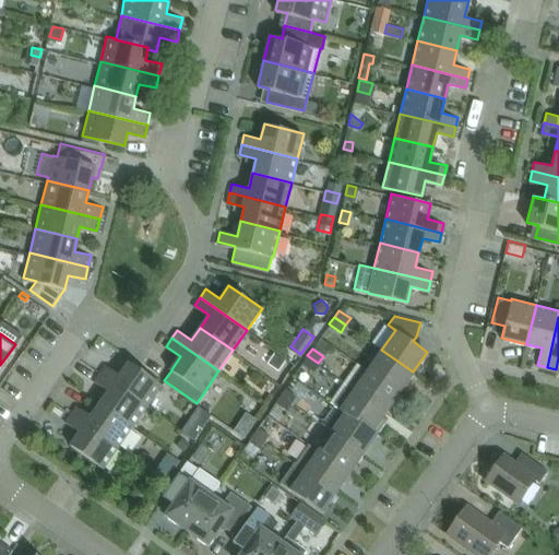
[(381,350),(368,369),(400,391),(413,372),(381,350)]
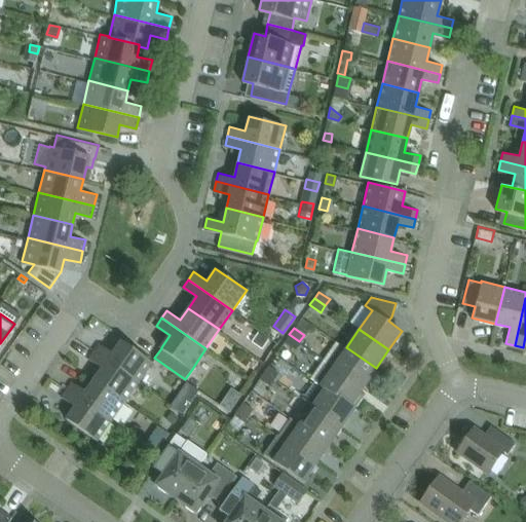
[(262,347),(268,338),(257,330),(251,340),(262,347)]
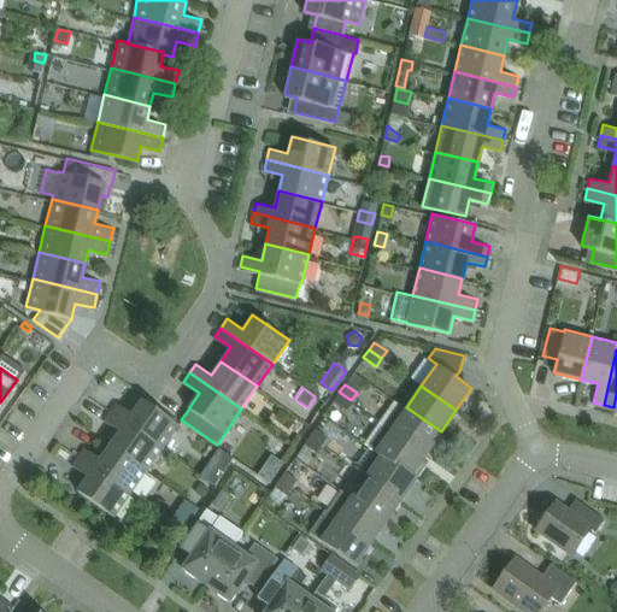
[(339,392),(334,400),(346,409),(351,400),(339,392)]
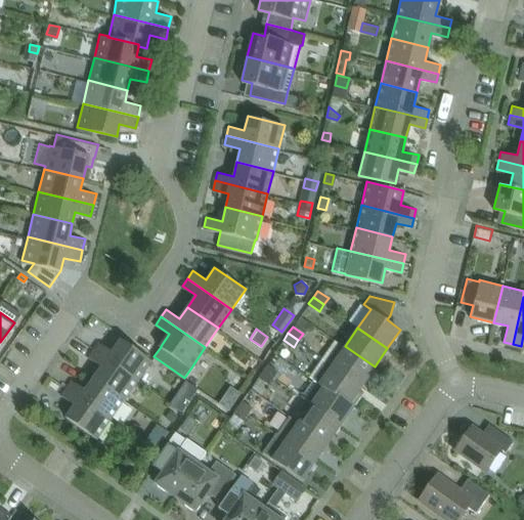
[(98,341),(93,348),(137,379),(151,359),(121,338),(112,350),(98,341)]
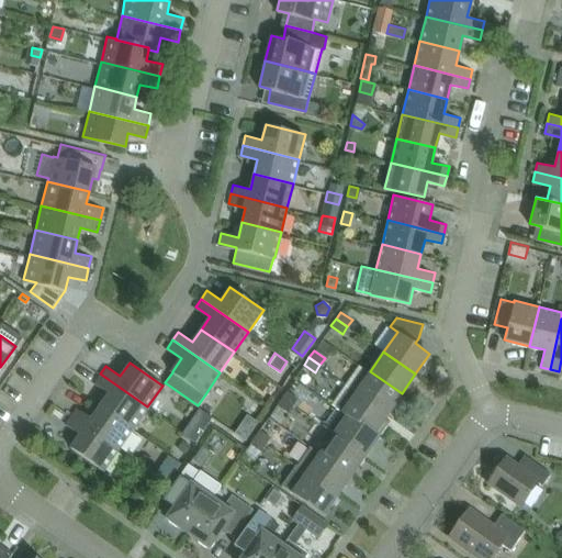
[(402,393),(370,371),(369,371),(359,364),(345,382),(388,413),(402,393)]
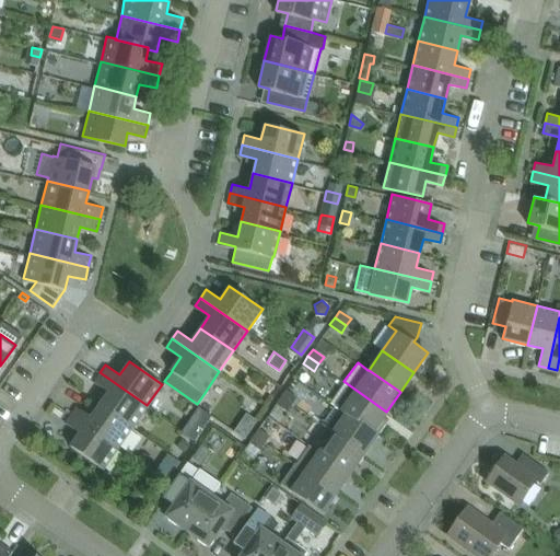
[(147,405),(100,372),(94,380),(108,390),(100,403),(132,426),(147,405)]
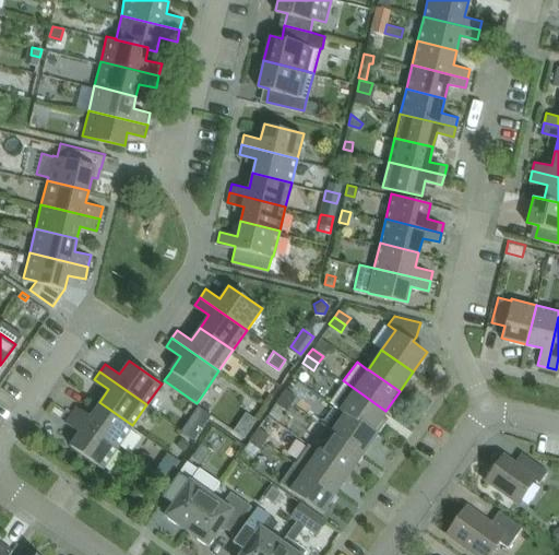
[(373,428),(385,411),(343,380),(329,401),(333,404),(344,412),(345,411),(372,429),(373,428)]
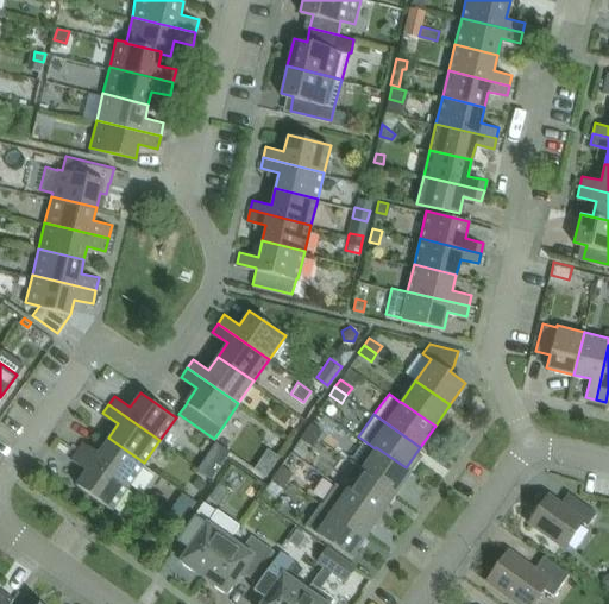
[(322,429),(311,421),(305,429),(318,438),(322,429)]
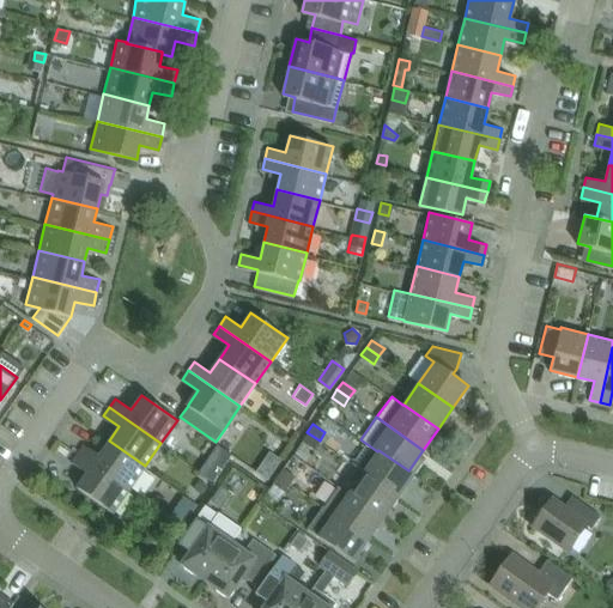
[(307,432),(302,439),(314,448),(320,441),(307,432)]
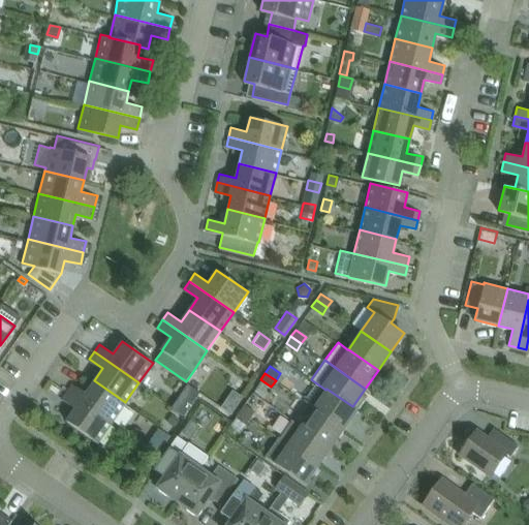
[(112,422),(125,402),(94,380),(86,392),(72,382),(67,390),(112,422)]
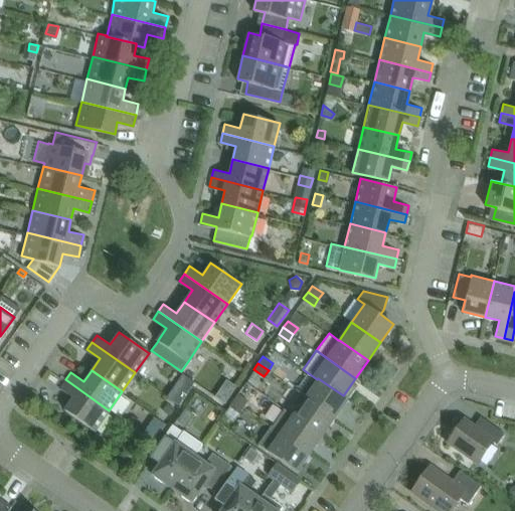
[(348,397),(344,394),(343,395),(318,378),(317,379),(307,372),(296,389),(305,396),(305,395),(334,416),(348,397)]
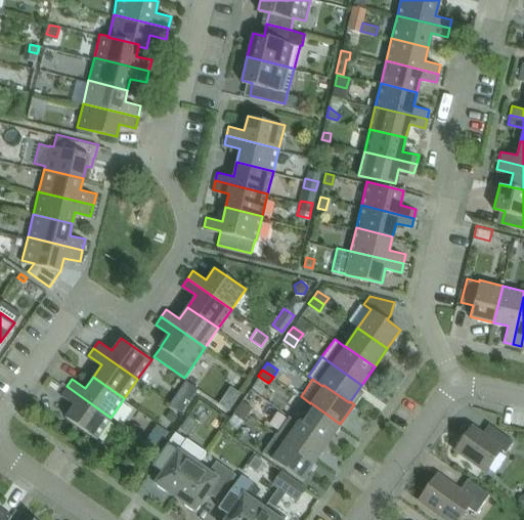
[(198,387),(187,380),(171,403),(182,409),(198,387)]
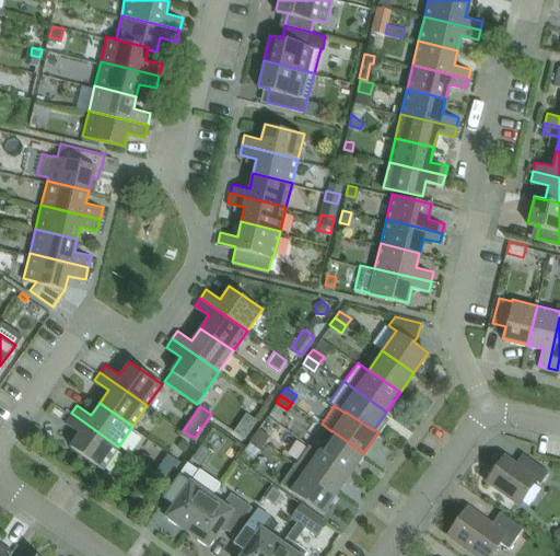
[(103,467),(118,447),(71,413),(65,421),(79,431),(70,444),(103,467)]
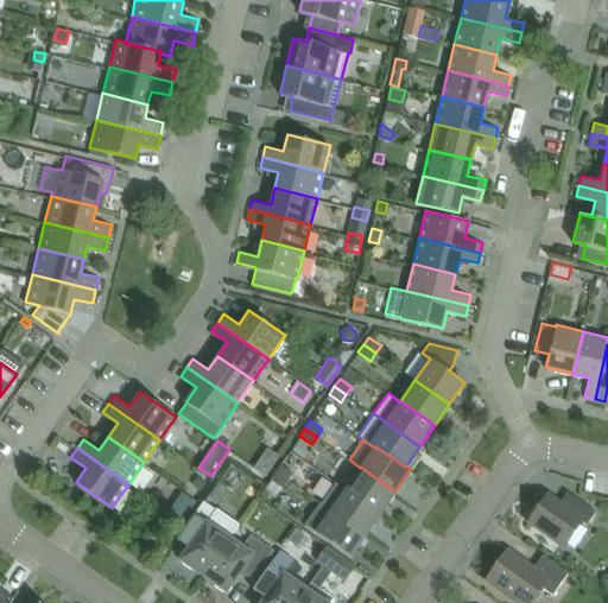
[(282,463),(280,463),(276,470),(287,478),(292,471),(282,463)]
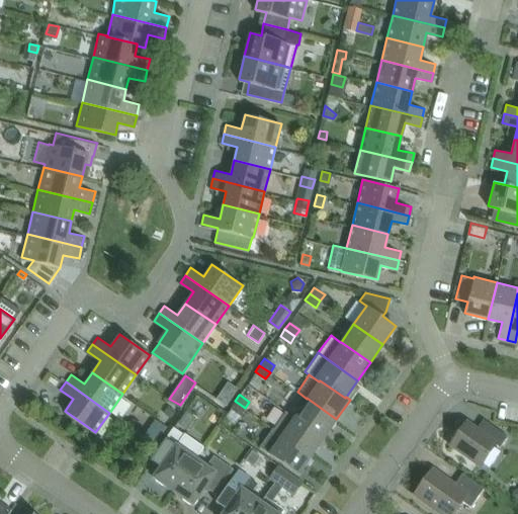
[(307,398),(307,399),(294,416),(324,436),(336,419),(307,398)]
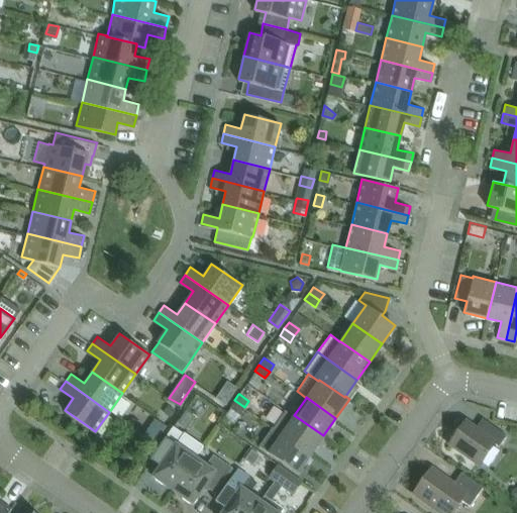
[(244,407),(234,400),(229,406),(230,407),(240,413),(244,407)]
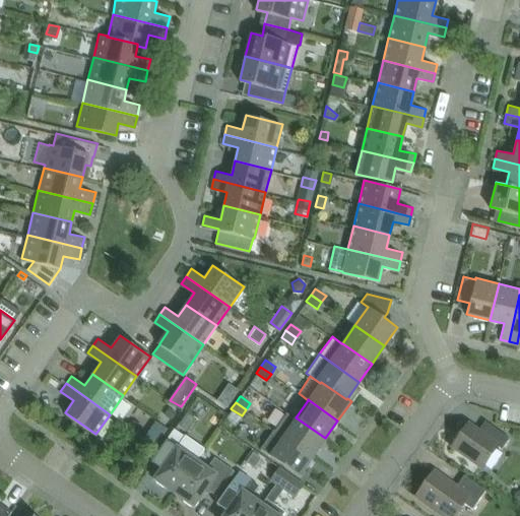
[(169,406),(165,412),(171,416),(175,410),(169,406)]
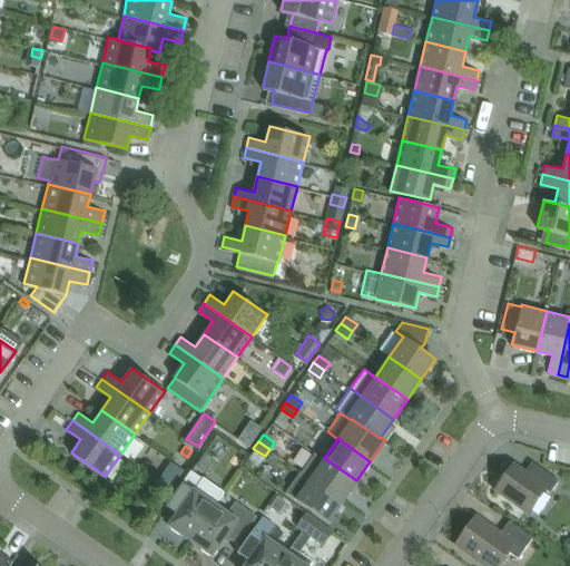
[(213,455),(205,449),(196,462),(203,468),(213,455)]
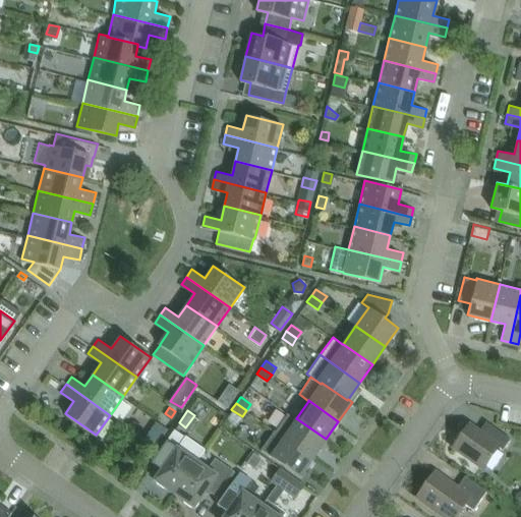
[(326,439),(296,418),(296,419),(286,411),(274,429),(313,457),(326,439)]
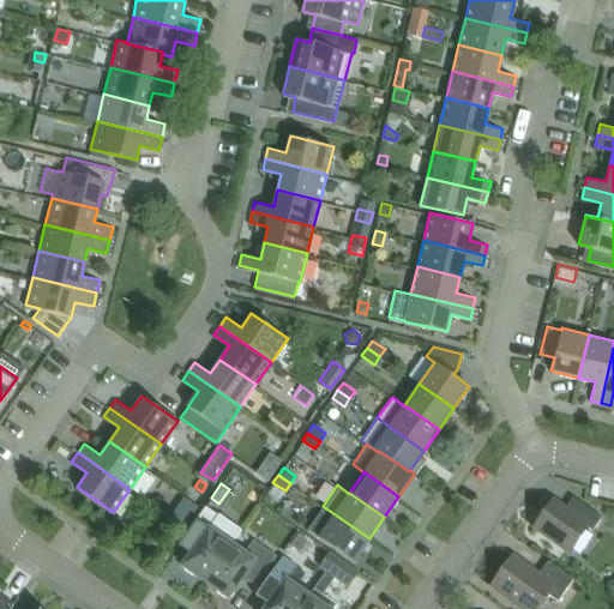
[(158,494),(151,504),(160,510),(167,500),(158,494)]
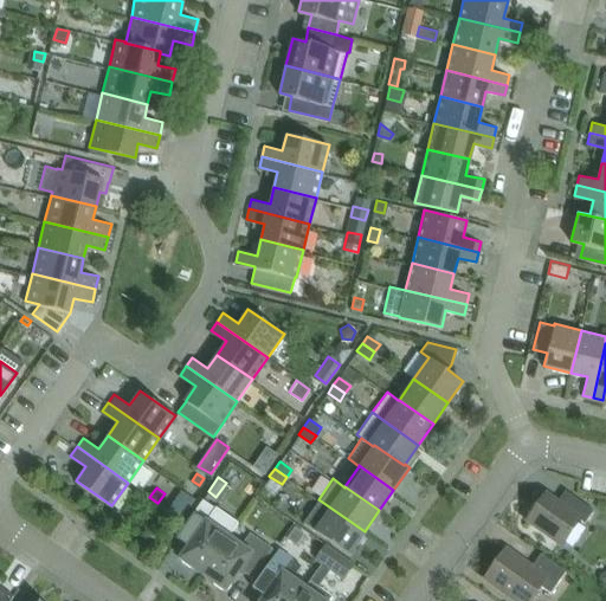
[(556,499),(545,491),(526,517),(562,542),(580,517),(585,521),(593,508),(565,488),(556,499)]
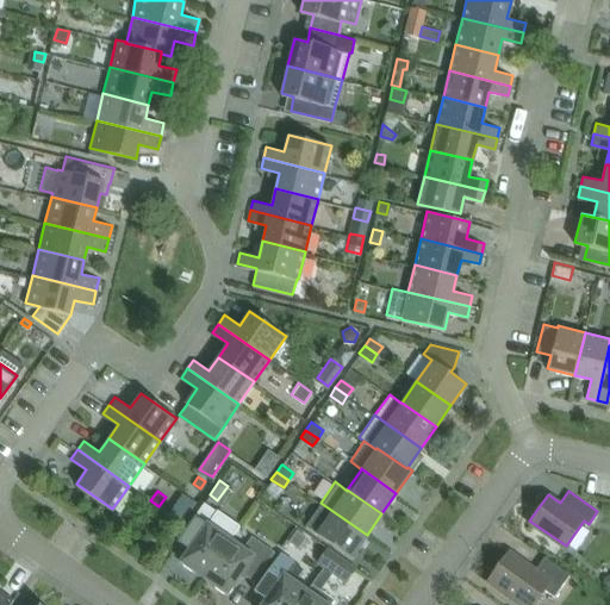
[(182,522),(197,501),(182,492),(168,512),(182,522)]
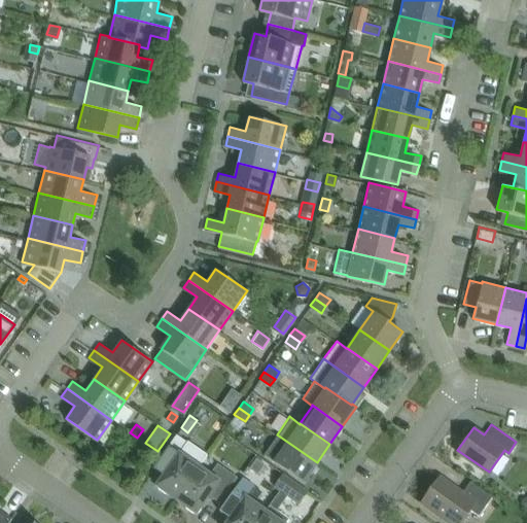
[(196,447),(176,433),(176,432),(157,458),(169,465),(155,484),(176,497),(198,465),(187,458),(196,447)]
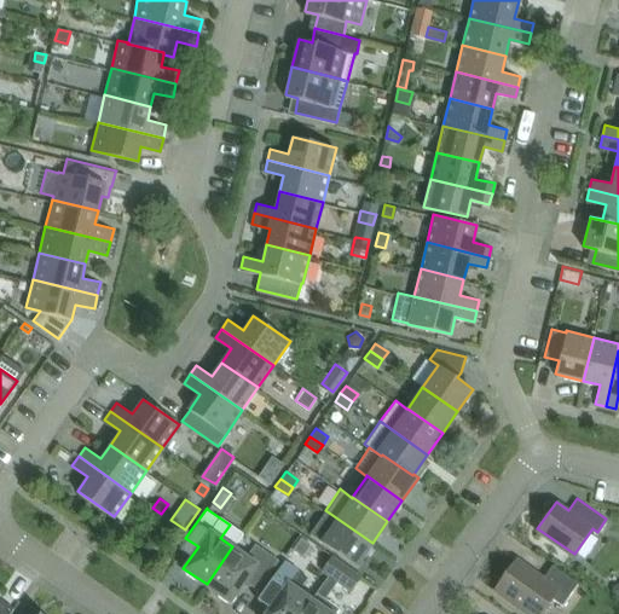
[(372,543),(325,510),(310,533),(357,566),(372,543)]
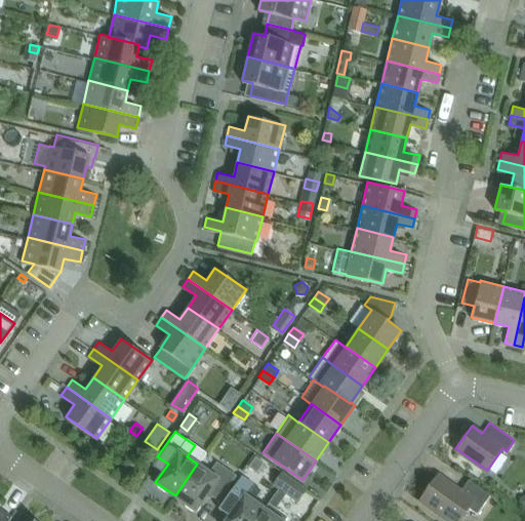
[(256,470),(263,461),(255,455),(248,465),(256,470)]
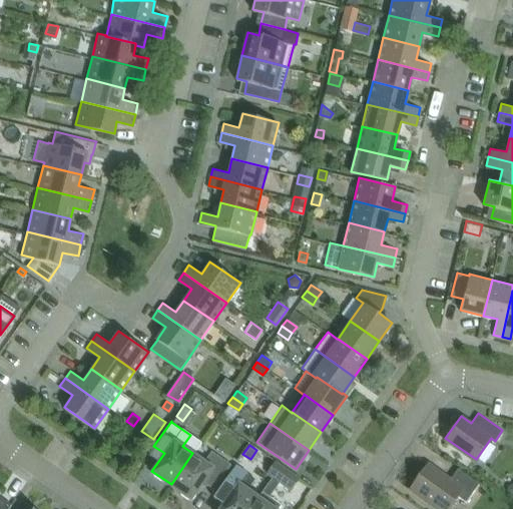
[(192,453),(171,484),(190,498),(202,480),(212,487),(230,462),(211,449),(203,460),(192,453)]
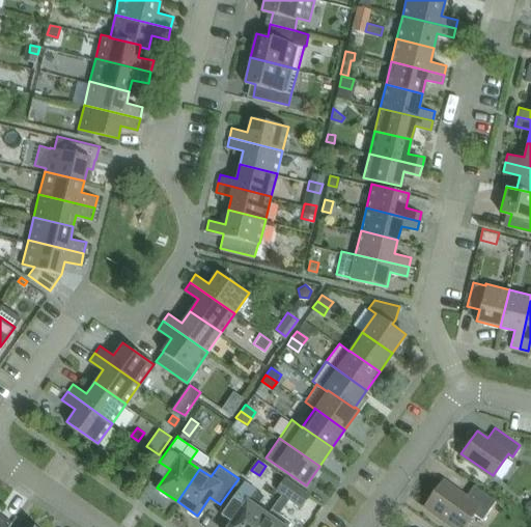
[(301,505),(309,494),(284,476),(276,488),(281,492),(289,497),(301,505)]
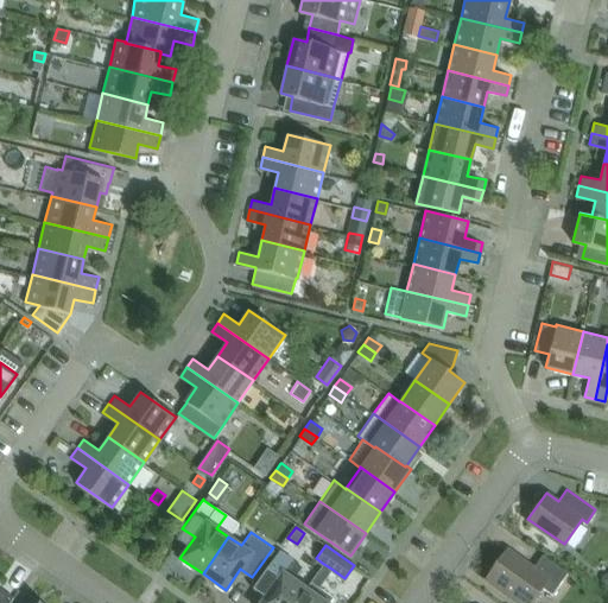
[(532,566),(507,548),(486,577),(521,602),(529,602),(542,585),(551,592),(568,571),(542,552),(532,566)]
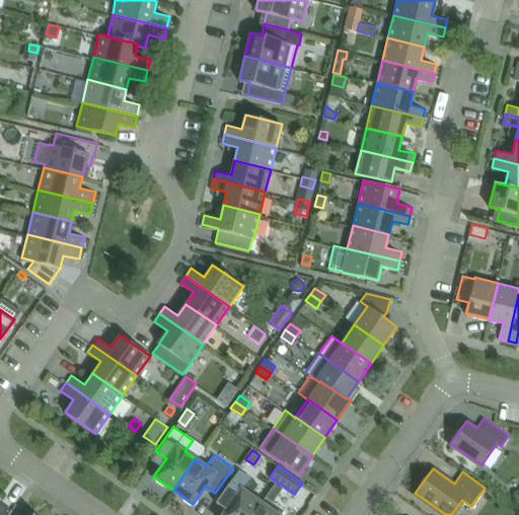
[(221,514),(250,514),(261,501),(249,494),(257,483),(238,469),(221,494),(231,502),(221,514)]
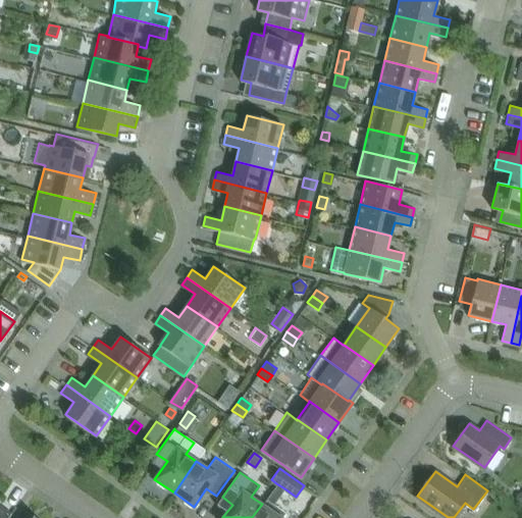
[(273,504),(284,488),(276,483),(262,504),(252,517),(280,517),(285,512),(273,504)]
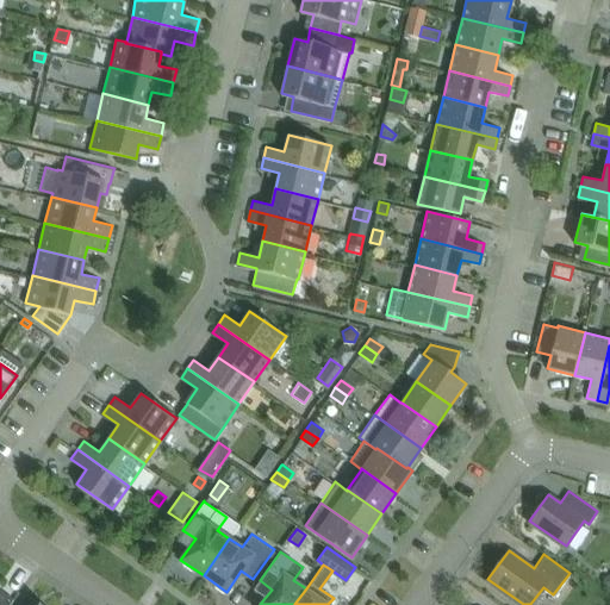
[(0,604),(7,604),(13,598),(0,588),(0,604)]
